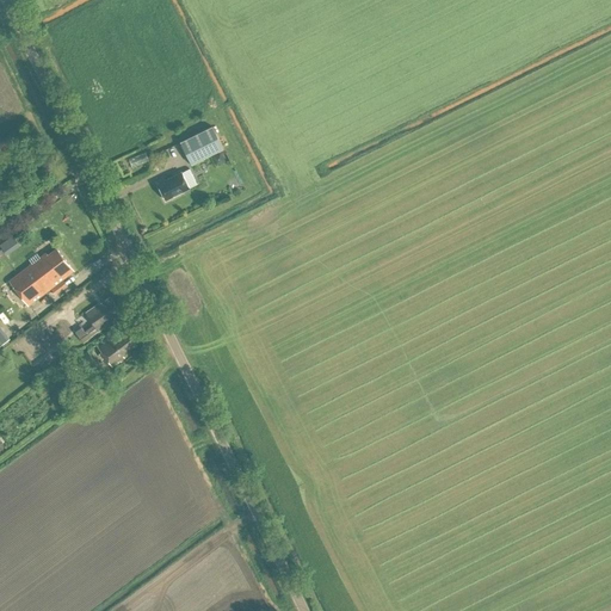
[(213,127),(180,142),(191,164),(223,148),(213,127)]
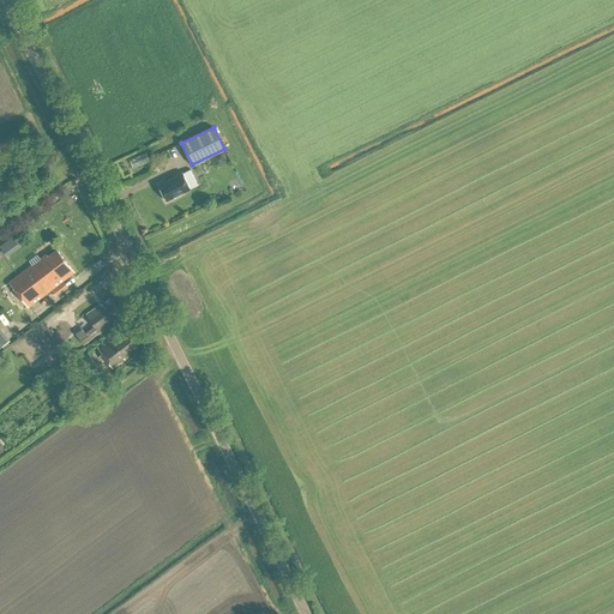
[(182,172),(158,185),(167,202),(192,190),(191,188),(198,185),(191,169),(184,173),(182,172)]
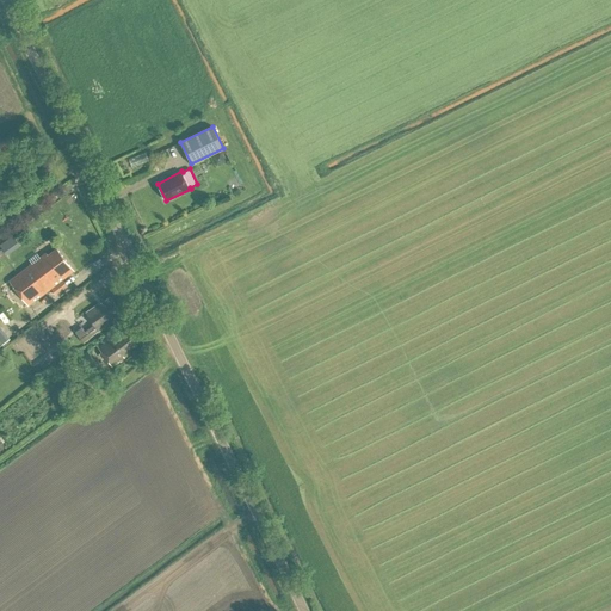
[(1,244),(6,250),(20,241),(16,234),(1,244)]
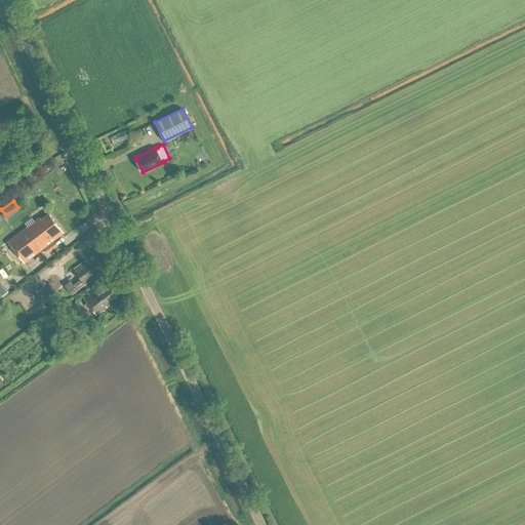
[(49,213),(42,219),(41,218),(9,242),(25,264),(44,249),(54,241),(65,234),(49,213)]
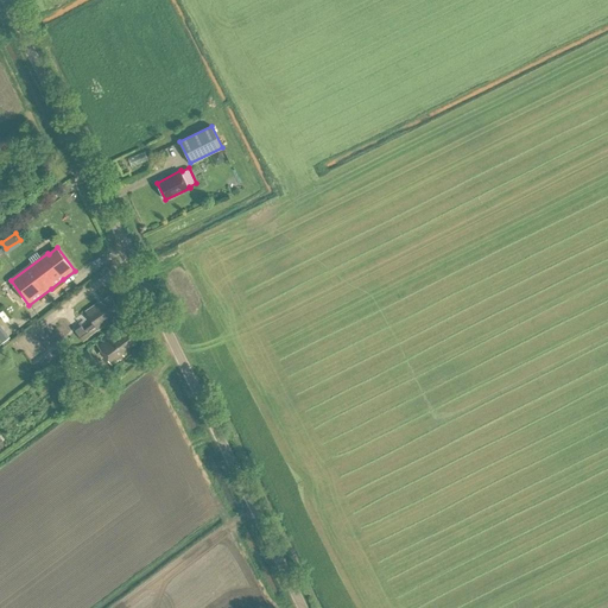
[(56,295),(68,285),(63,279),(51,289),(56,295)]
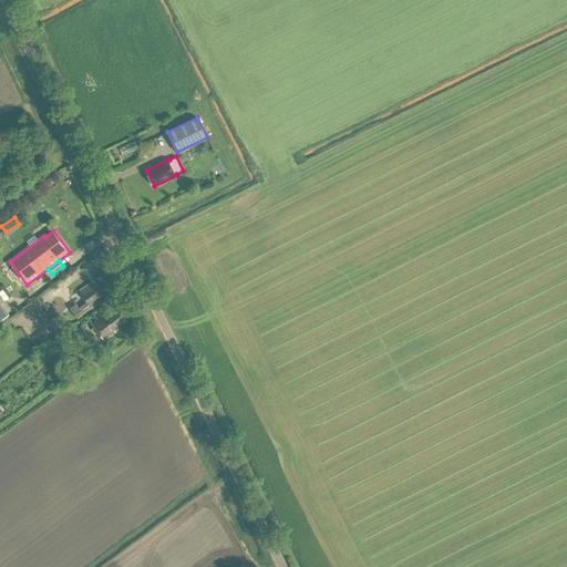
[(112,295),(109,290),(111,289),(103,277),(93,282),(93,281),(80,290),(88,302),(80,307),(76,303),(71,307),(79,318),(84,315),(84,313),(92,308),(112,295)]
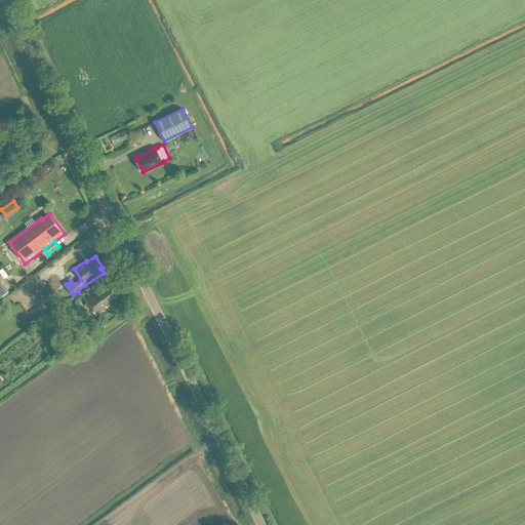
[(96,315),(108,308),(107,306),(118,297),(110,285),(99,291),(98,289),(85,297),(96,315)]
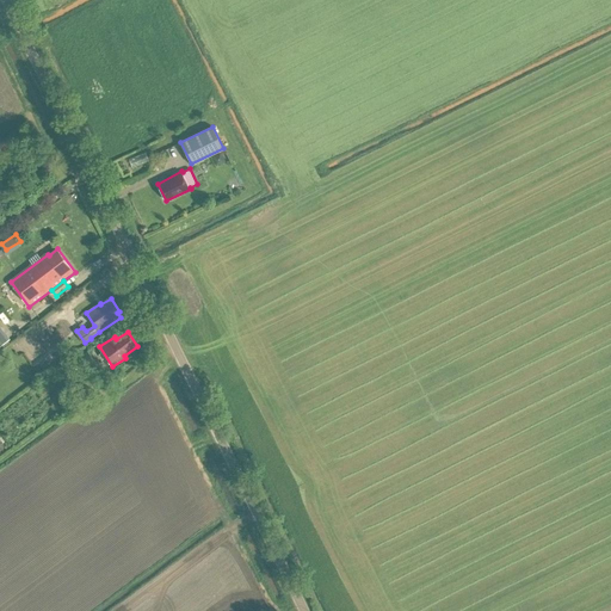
[(88,350),(73,362),(80,372),(96,362),(88,350)]
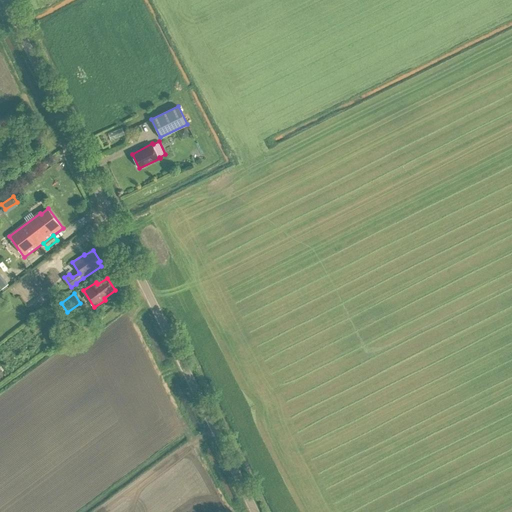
[(40,296),(29,304),(35,313),(47,304),(40,296)]
